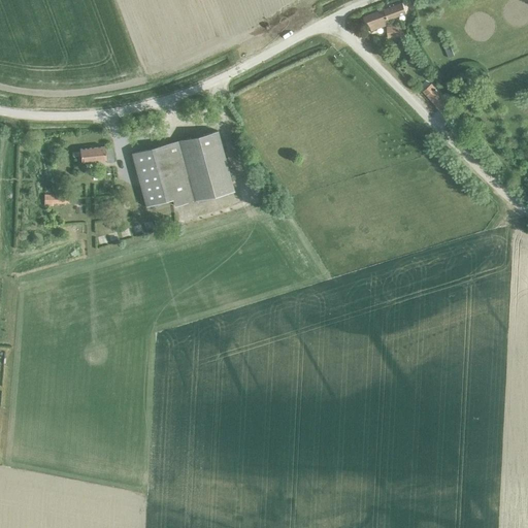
[(402,3),(363,18),(367,27),(370,26),(371,30),(386,25),(384,21),(395,17),(406,12),(402,3)]
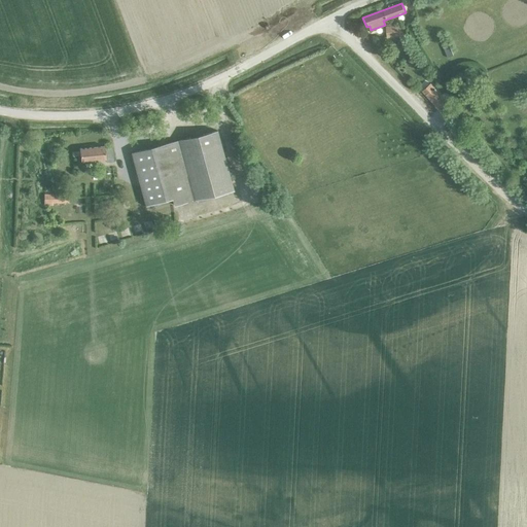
[(400,27),(392,27),(392,36),(401,35),(400,27)]
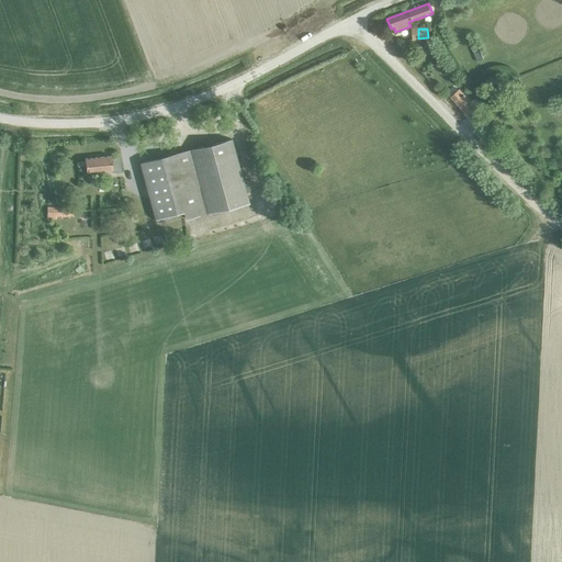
[(478,47),(472,49),(478,60),(483,58),(478,47)]
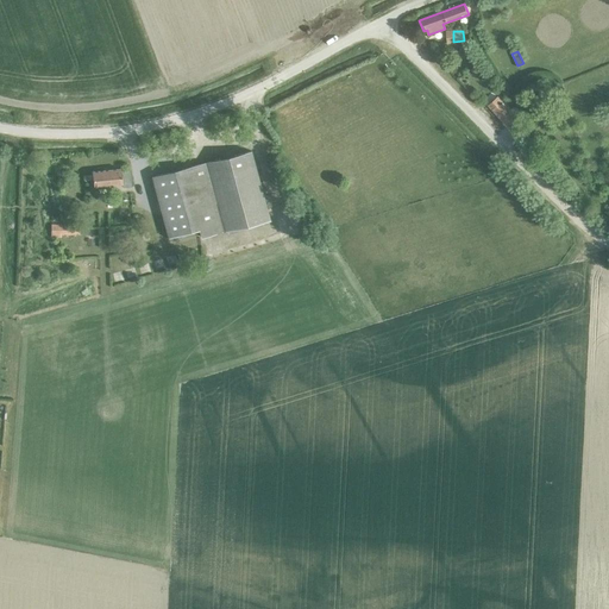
[(485,87),(493,81),(483,68),(476,74),(485,87)]
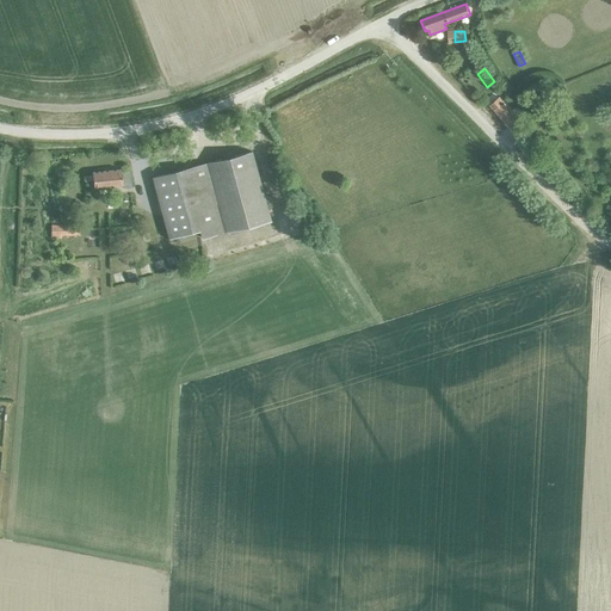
[(489,106),(508,125),(518,117),(499,97),(489,106)]
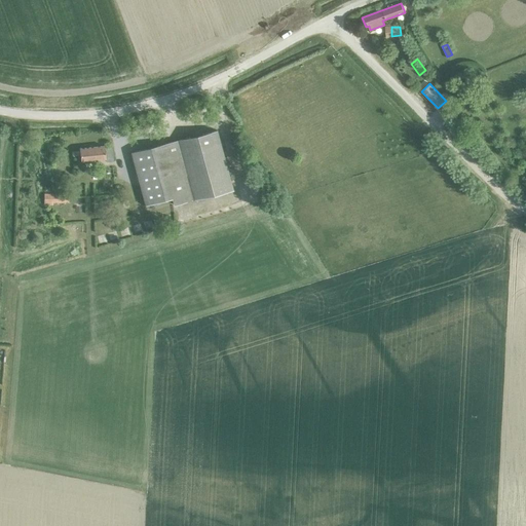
[(178,141),(193,200),(233,190),(217,130),(178,141)]
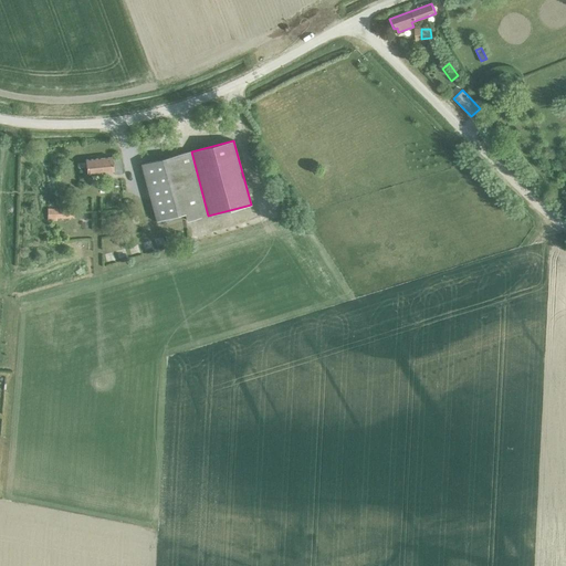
[(191,152),(140,165),(156,222),(185,215),(187,221),(208,216),(191,152)]
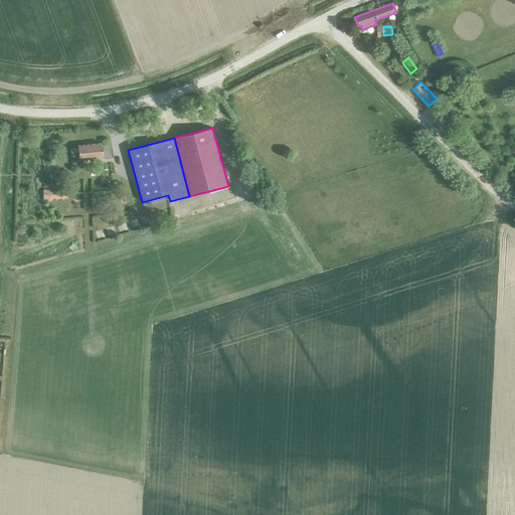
[(103,143),(78,146),(79,158),(88,157),(88,160),(94,159),(94,157),(104,156),(104,159),(111,158),(110,140),(104,141),(104,145),(103,145),(103,143)]
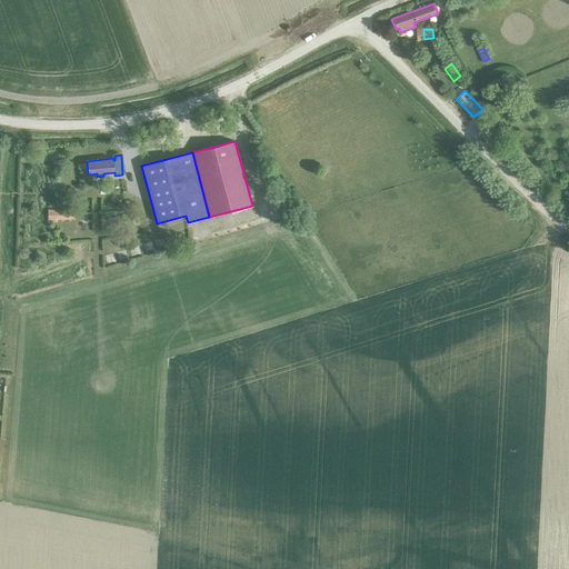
[(75,210),(47,210),(47,222),(56,222),(56,220),(75,220),(75,210)]
